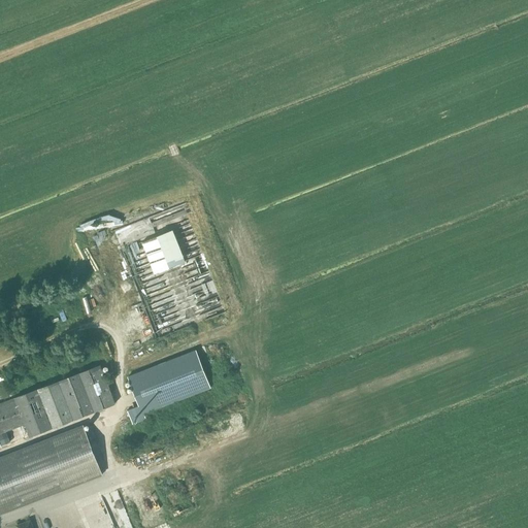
[(173,230),(142,241),(154,273),(185,261),(173,230)]
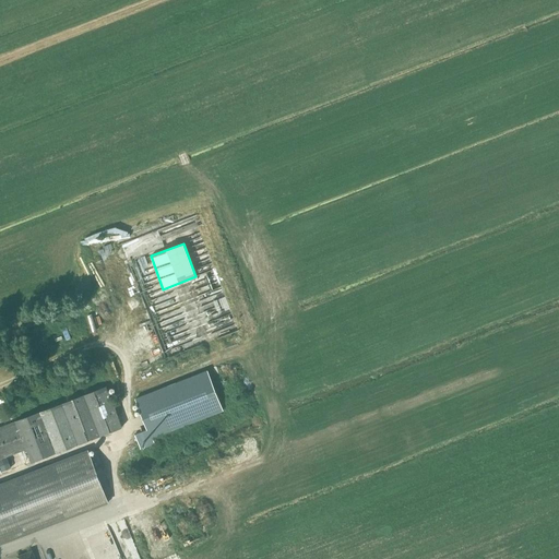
[(141,450),(155,444),(153,439),(223,411),(207,371),(135,400),(147,430),(135,435),(141,450)]
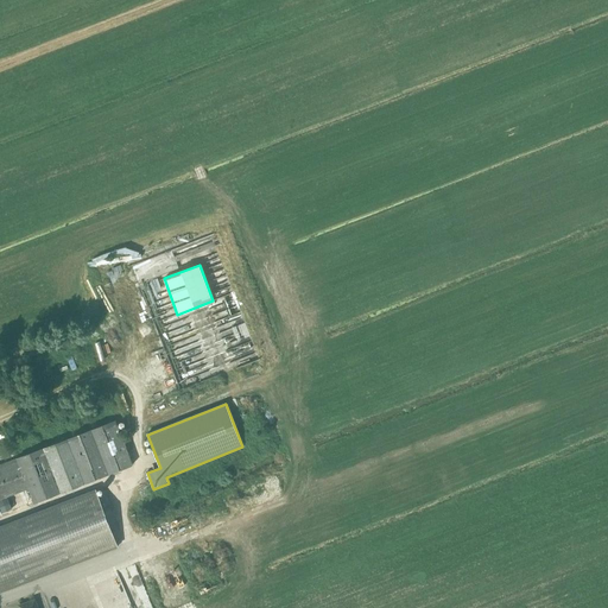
[(116,422),(0,464),(0,514),(23,507),(18,495),(23,493),(27,506),(35,504),(48,498),(61,493),(133,466),(116,422)]
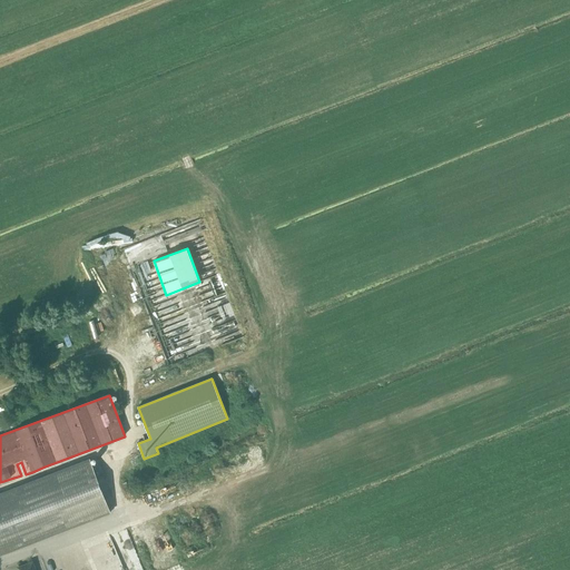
[(0,556),(111,512),(89,460),(0,494),(0,556)]
